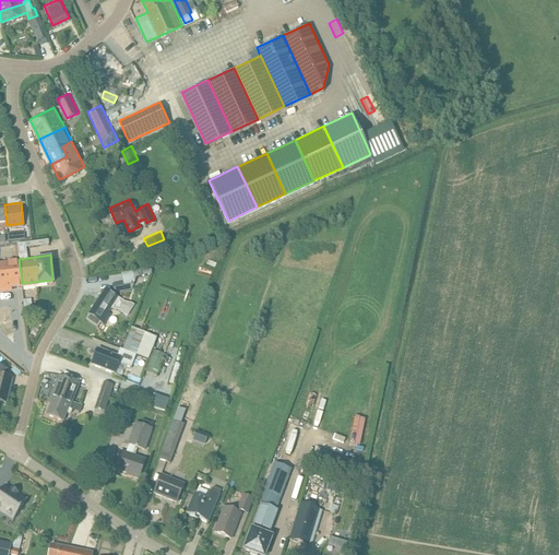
[(0,260),(0,288),(11,288),(11,284),(22,283),(19,259),(0,260)]
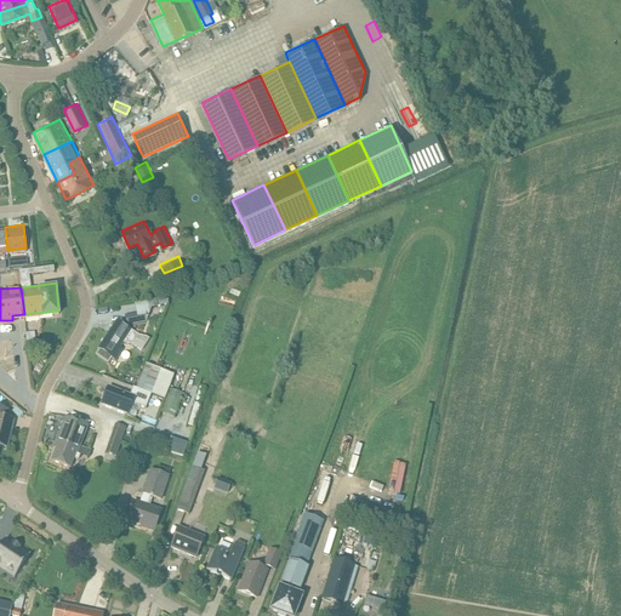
[(134,298),(136,309),(125,312),(126,321),(149,317),(148,304),(159,302),(157,294),(134,298)]
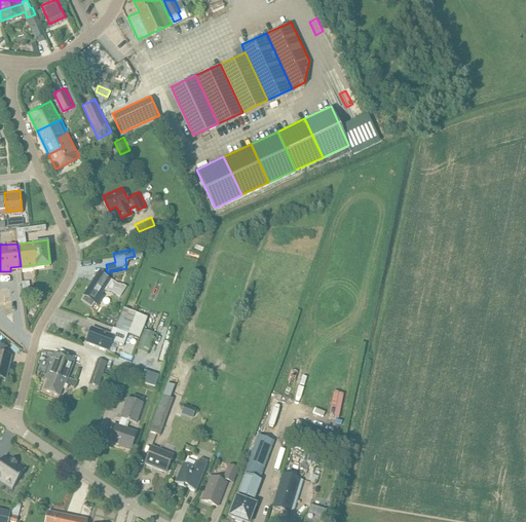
[(117,281),(99,269),(83,292),(84,293),(82,295),(83,298),(91,303),(95,299),(98,301),(104,293),(99,290),(102,286),(112,289),(117,281)]
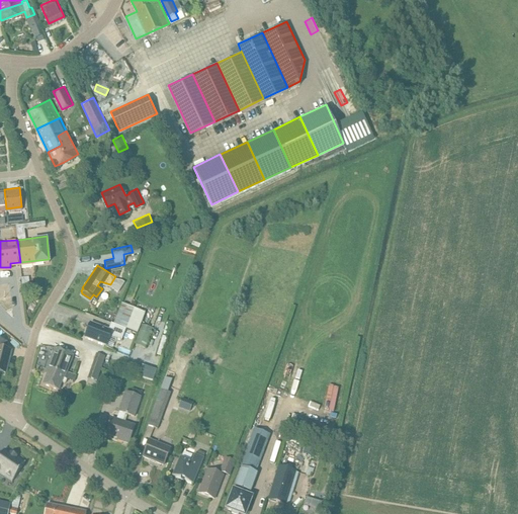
[(114,321),(138,330),(145,310),(121,302),(114,321)]
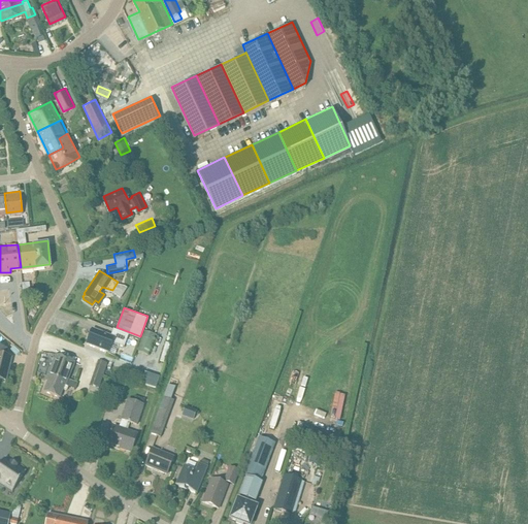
[(170,325),(166,336),(171,338),(175,326),(170,325)]
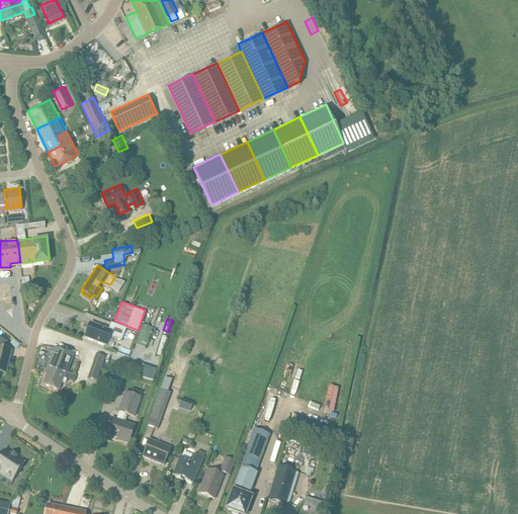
[(84,335),(106,343),(109,333),(121,338),(126,326),(111,320),(108,327),(90,320),(84,335)]
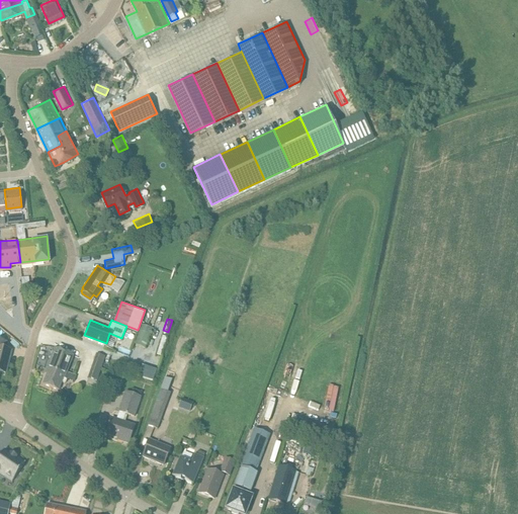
[(142,321),(134,341),(145,345),(152,325),(142,321)]
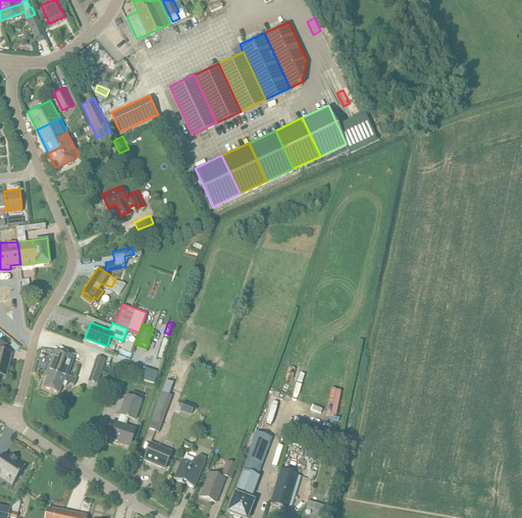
[(164,334),(158,355),(163,356),(169,337),(164,334)]
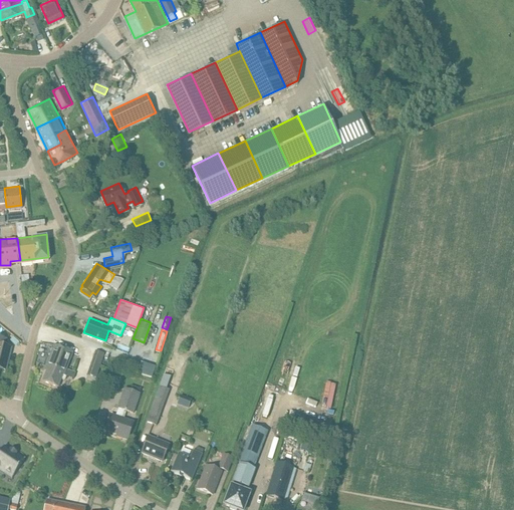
[(0,365),(6,367),(11,345),(6,343),(8,337),(0,334),(0,365)]
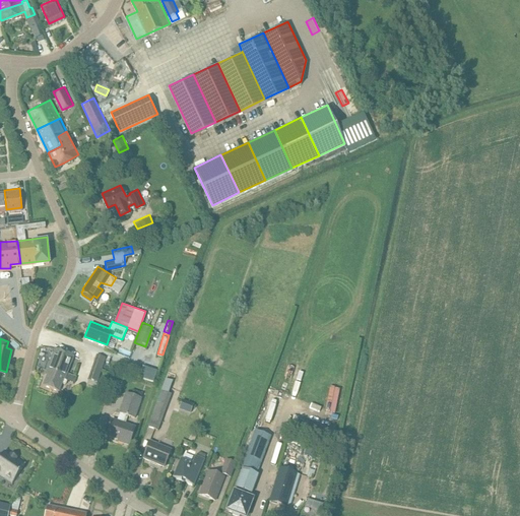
[(55,345),(50,358),(60,362),(60,364),(69,367),(74,353),(55,345)]
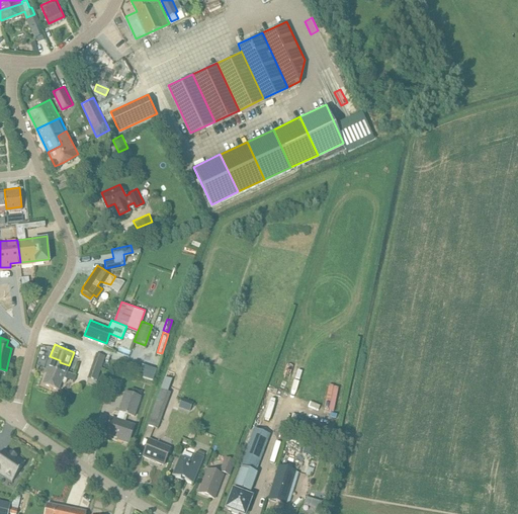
[(104,352),(96,349),(87,373),(97,377),(102,363),(101,363),(104,352)]
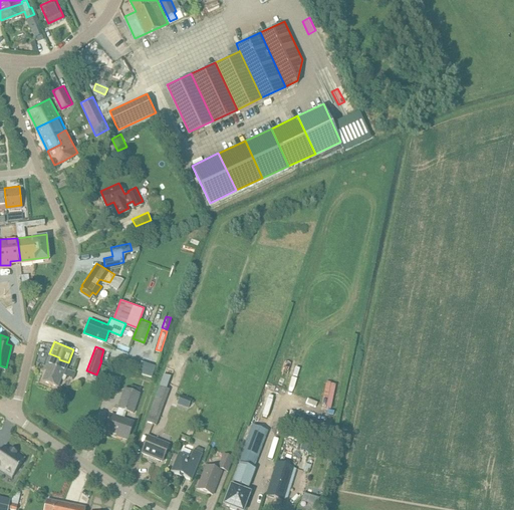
[(59,357),(49,353),(44,367),(46,368),(42,378),(58,385),(61,376),(64,377),(66,372),(73,375),(76,369),(66,366),(68,362),(59,359),(59,357)]
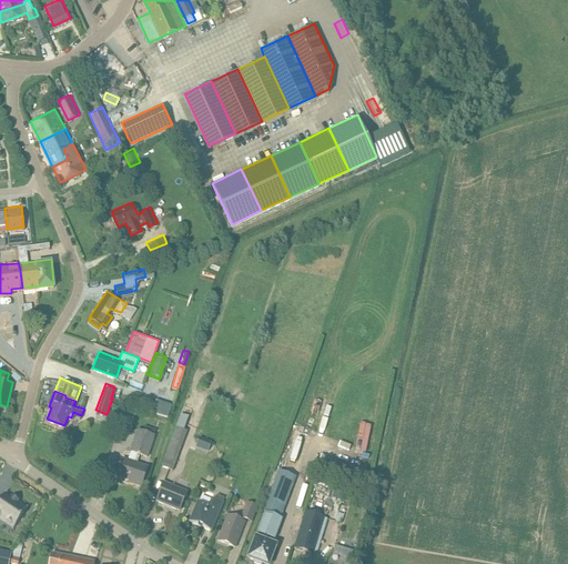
[(151,411),(168,415),(172,402),(155,396),(151,411)]
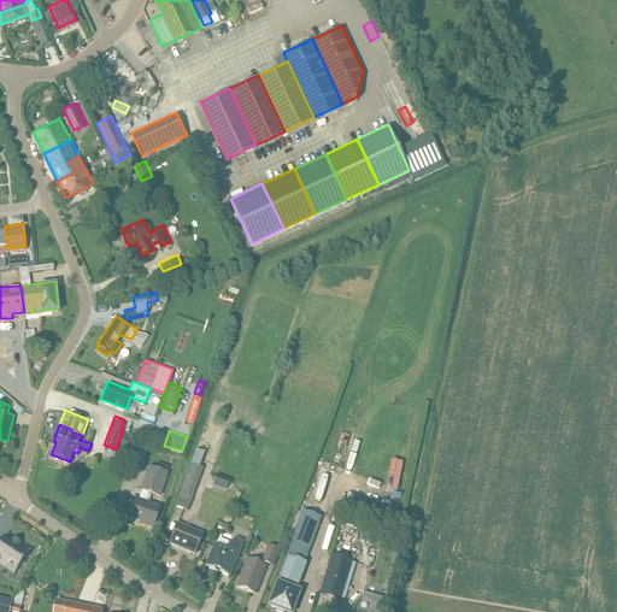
[(175,502),(187,506),(204,464),(199,463),(205,448),(198,446),(175,502)]
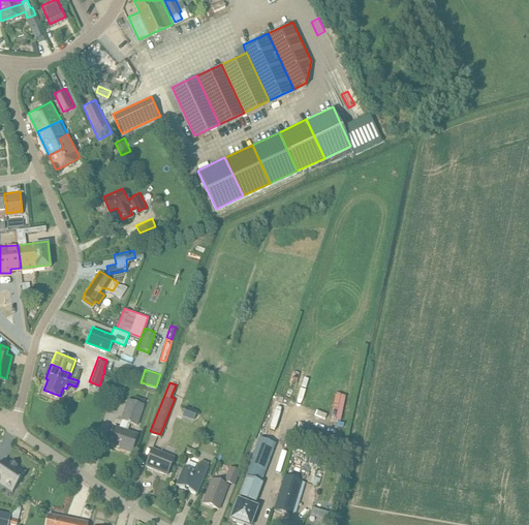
[(335,390),(331,413),(344,415),(347,392),(335,390)]
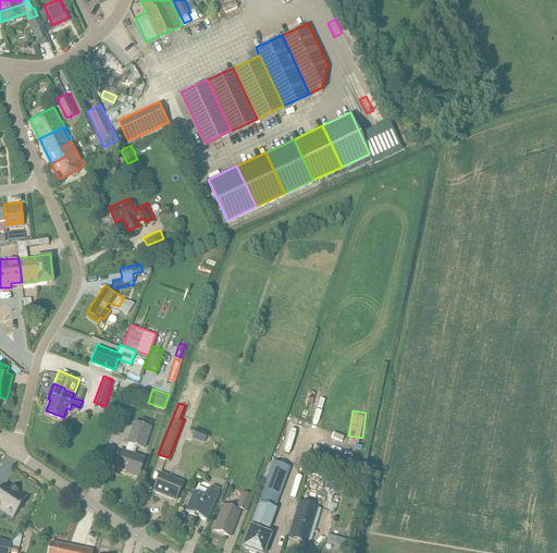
[(131,471),(138,474),(141,463),(144,454),(133,451),(136,442),(144,444),(150,424),(151,424),(153,418),(143,414),(140,420),(134,418),(127,439),(125,449),(120,446),(114,464),(132,469),(131,471)]
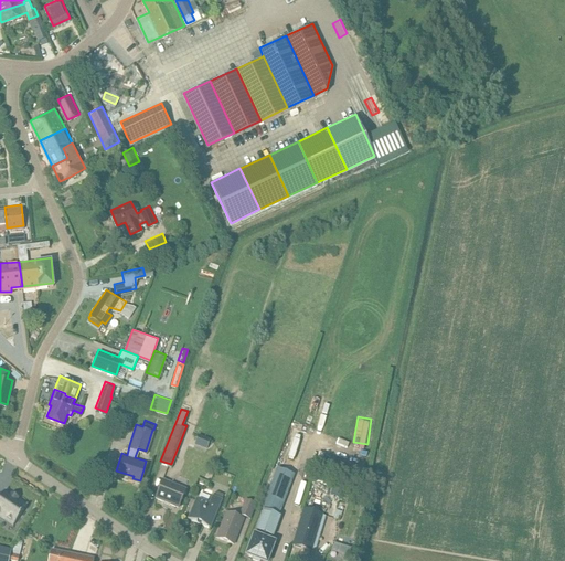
[(199,431),(194,442),(206,446),(211,435),(199,431)]
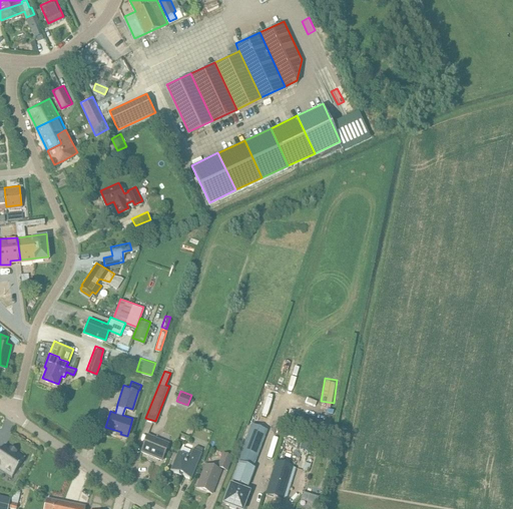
[(255,423),(251,421),(238,453),(255,459),(268,427),(255,423)]
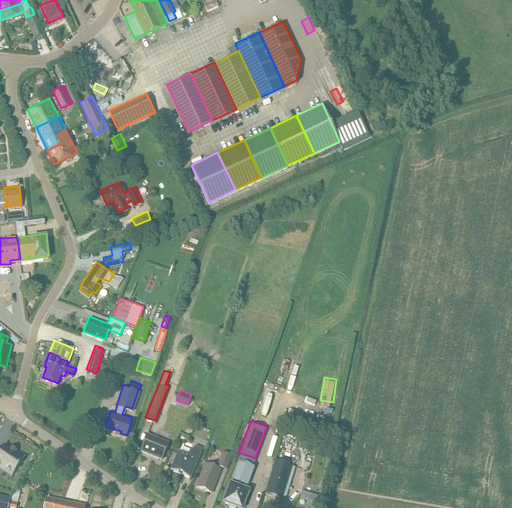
[(141,448),(161,457),(168,440),(148,432),(141,448)]
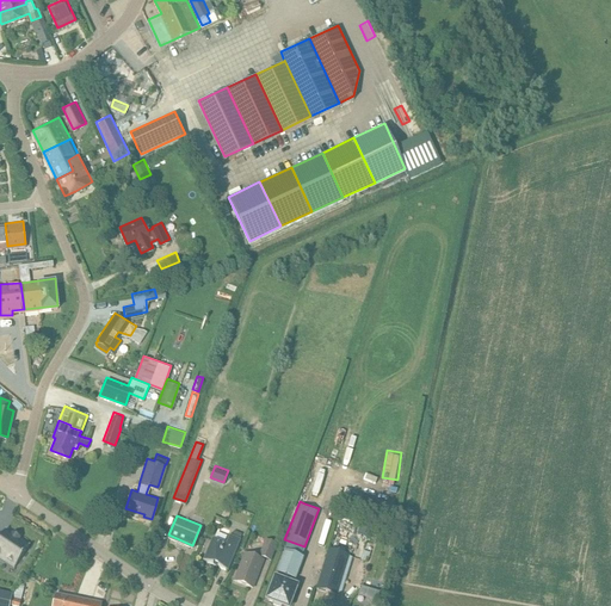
[(0,554),(14,563),(13,564),(14,564),(30,542),(29,542),(6,527),(6,526),(0,533),(0,554)]
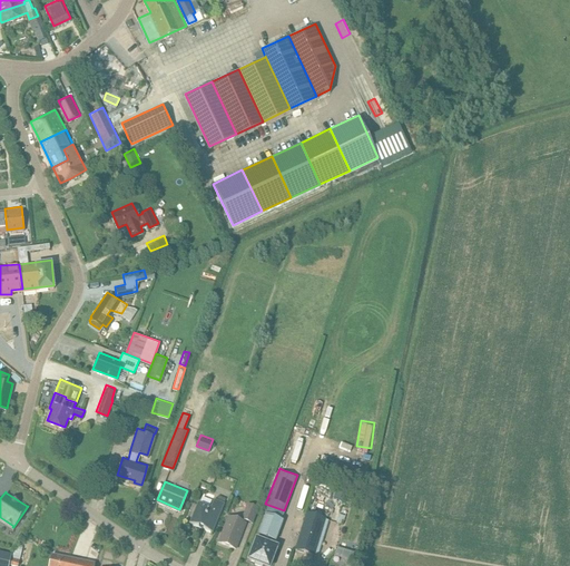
[(189,520),(213,529),(224,500),(226,496),(218,493),(216,497),(214,497),(210,505),(198,499),(189,519),(189,520)]
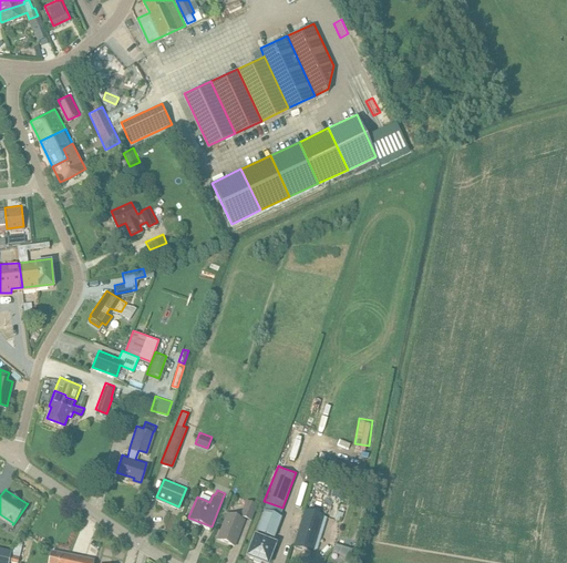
[(241,513),(250,517),(256,503),(247,499),(241,513)]
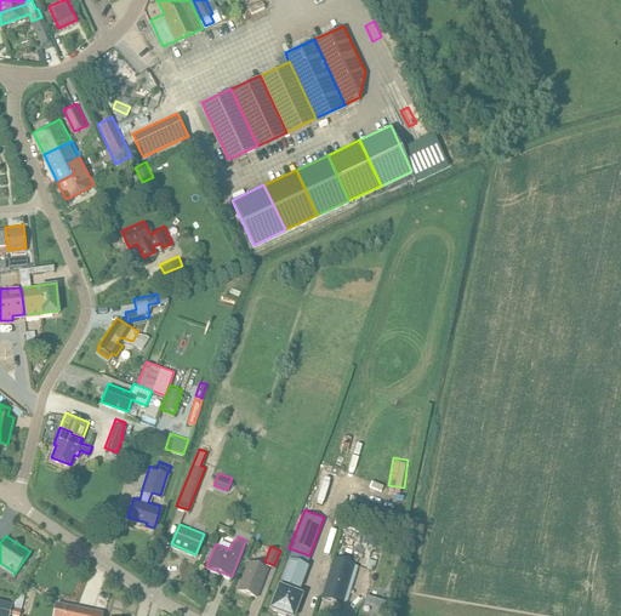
[(354,562),(334,555),(322,594),(342,602),(354,562)]
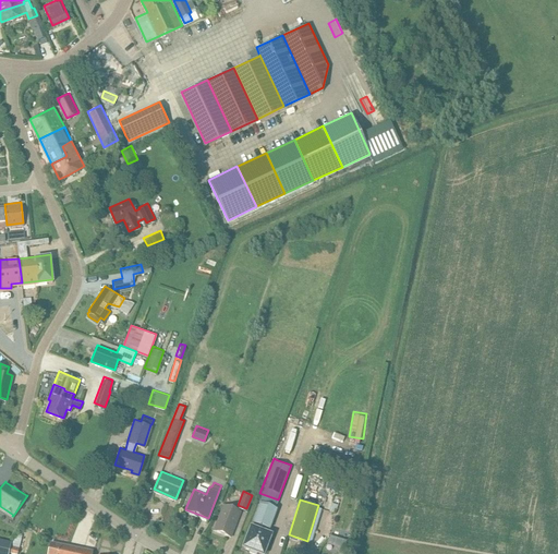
[(257,550),(264,553),(271,533),(264,530),(266,525),(269,527),(277,508),(261,502),(253,520),(254,520),(252,526),(244,545),(250,548),(250,550),(256,552),(257,550)]
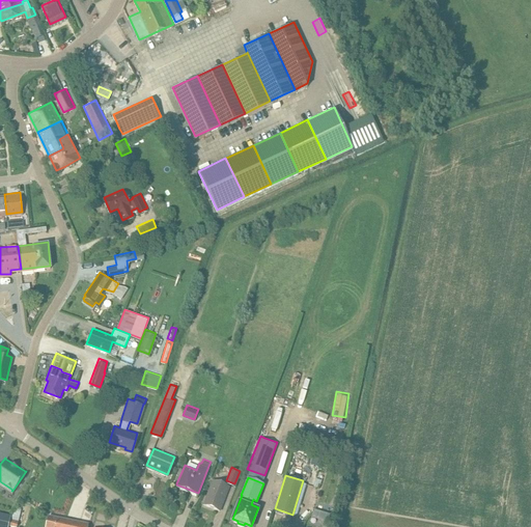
[(204,502),(219,507),(223,498),(228,484),(213,478),(207,492),(204,502)]
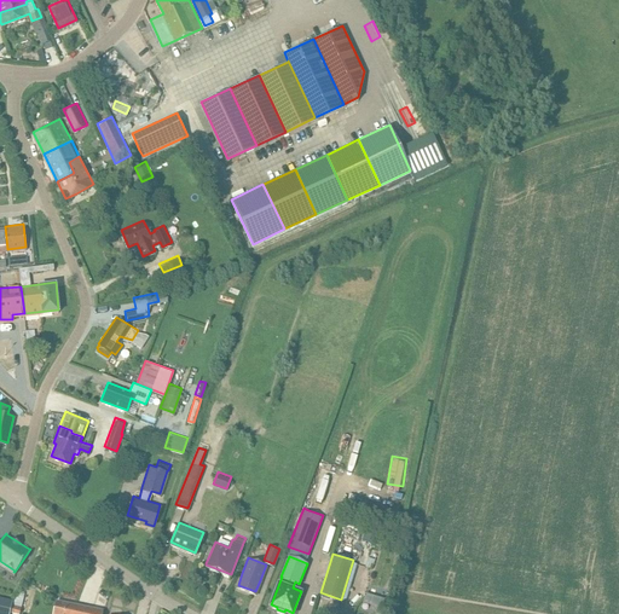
[(11,609),(19,612),(24,591),(19,590),(13,600),(11,609)]
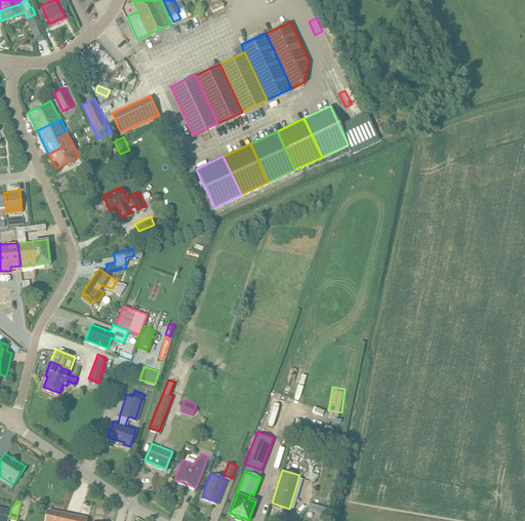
[(314,510),(320,512),(323,505),(316,503),(314,510)]
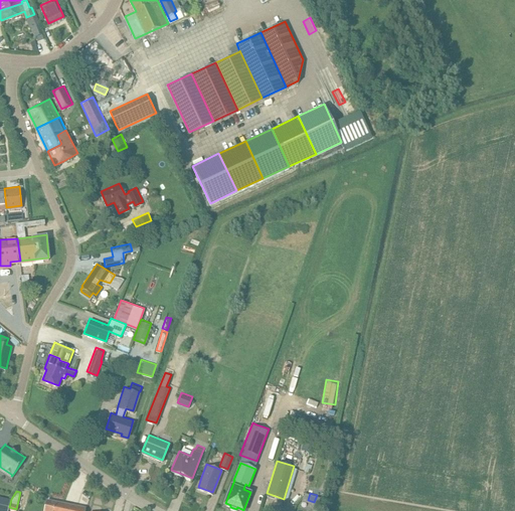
[(0,510),(7,510),(9,507),(11,499),(0,496),(0,510)]
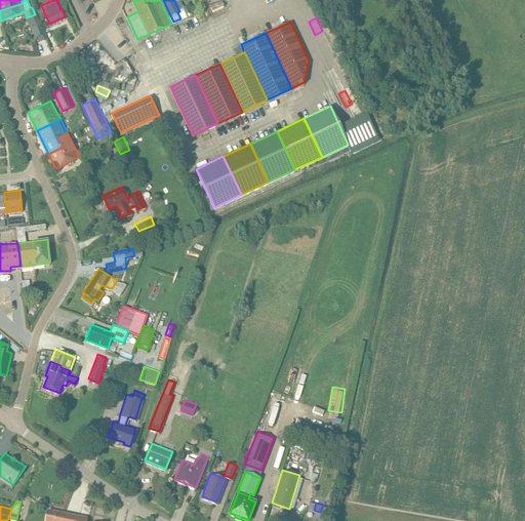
[(44,520),(86,520),(87,516),(47,508),(44,520)]
